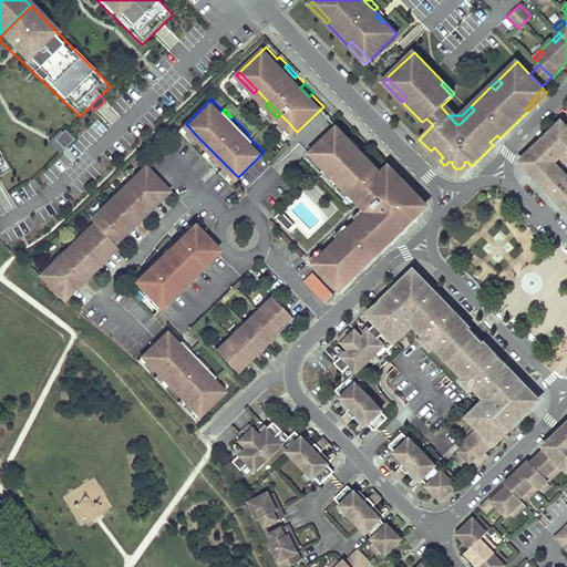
[(426,119),(422,122),(429,130),(433,125),(426,119)]
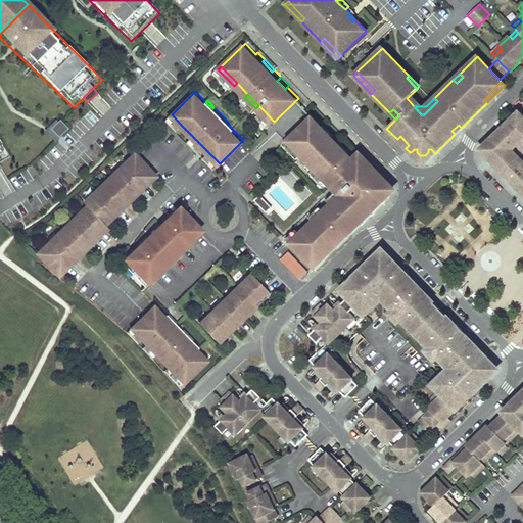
[(274,122),(264,110),(260,113),(271,125),(274,122)]
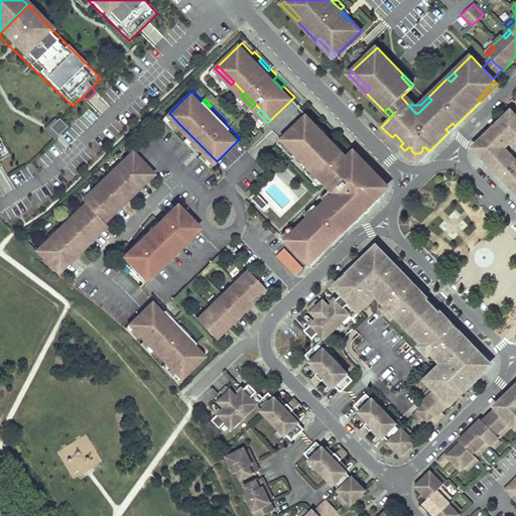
[(512,111),(502,121),(505,124),(515,114),(512,111)]
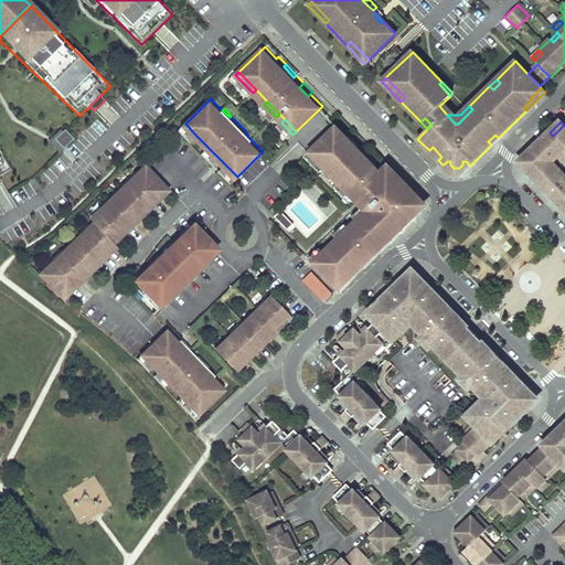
[(196,136),(185,124),(181,127),(193,139),(196,136)]
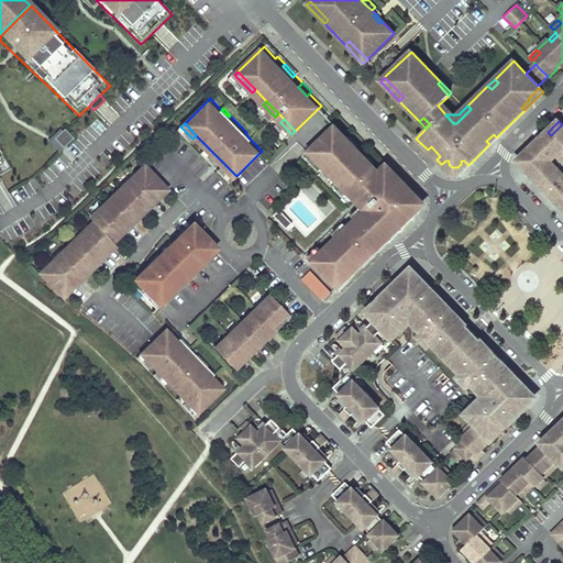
[(562,179),(548,164),(548,158),(560,146),(562,148),(556,154),(562,161),(562,125),(562,124),(551,135),(548,132),(531,147),(533,151),(538,155),(538,157),(538,165),(538,167),(532,172),(530,174),(547,190),(550,187),(559,196),(554,199),(562,208),(562,179)]
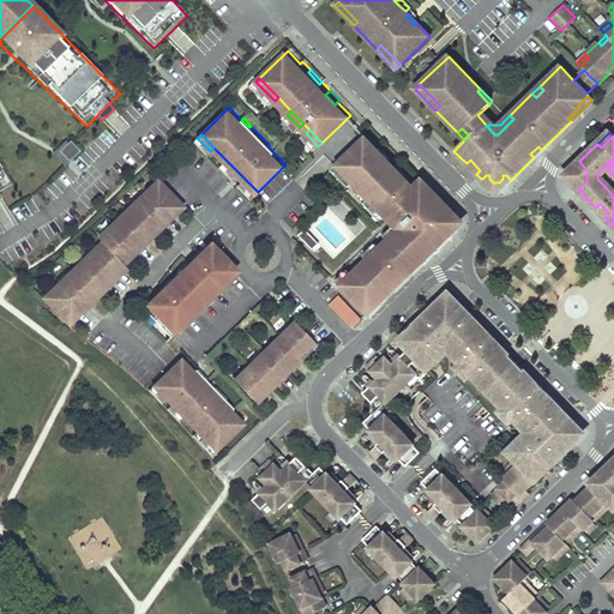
[(71,140),(59,151),(70,161),(80,151),(71,140)]
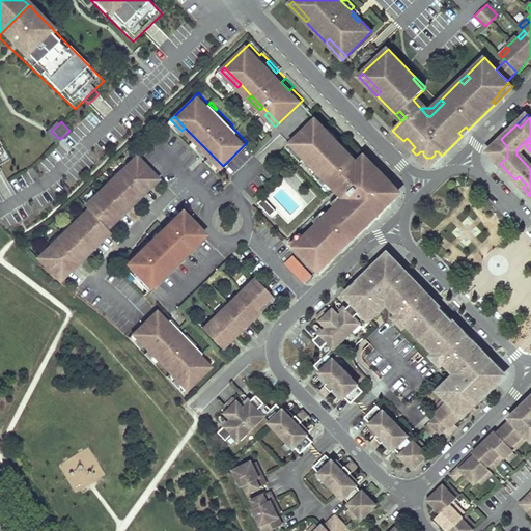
[(319,126),(296,149),(310,165),(313,168),(334,189),(340,196),(343,193),(345,195),(352,201),(340,213),(334,219),(324,229),(310,242),(300,252),(318,271),(328,261),(330,263),(342,251),(340,249),(353,238),(354,240),(365,229),(366,228),(364,226),(376,215),(378,217),(390,204),(387,201),(388,199),(389,187),(387,185),(391,180),(370,160),(363,167),(357,160),(355,162),(346,152),(347,151),(341,144),(340,146),(331,137),(319,126)]
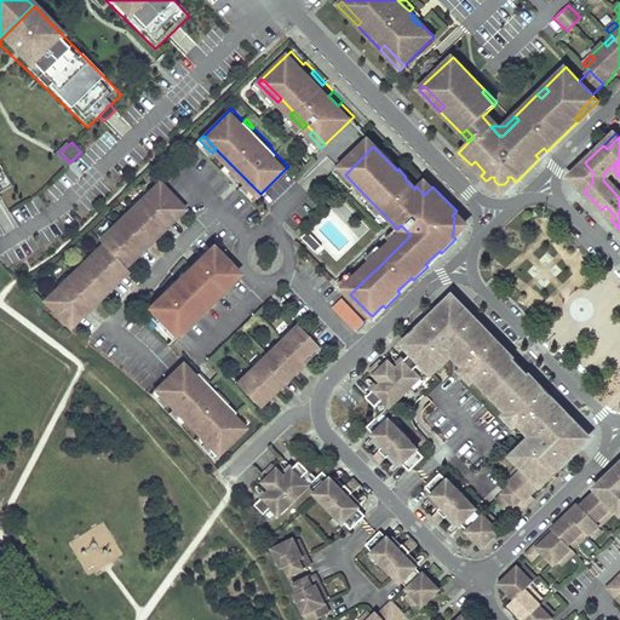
[(544,148),(535,155),(539,159),(545,153),(546,151),(544,148)]
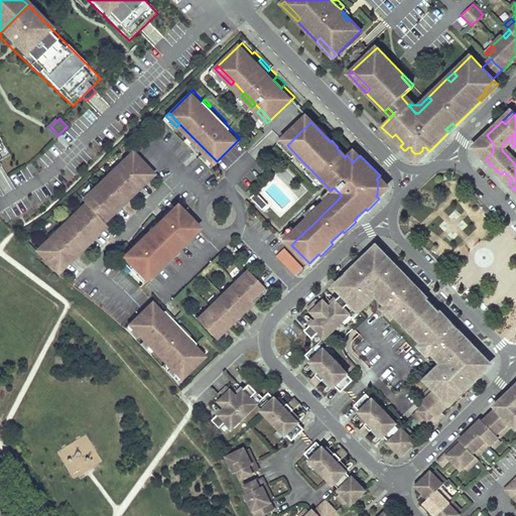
[(58,135),(49,127),(46,130),(54,139),(58,135)]
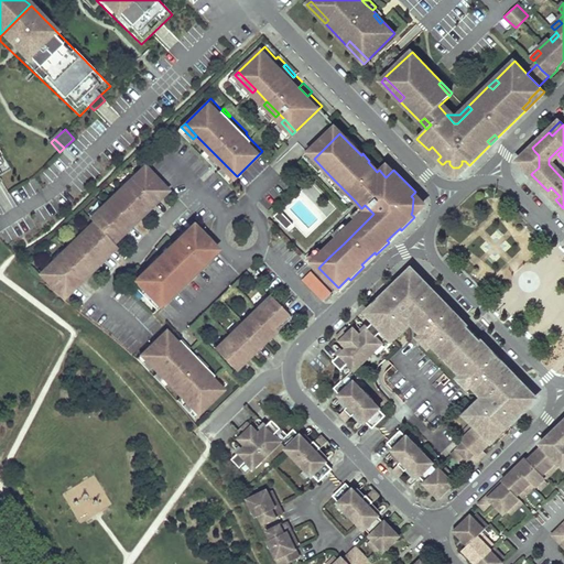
[(432,147),(429,150),(437,160),(441,156),(432,147)]
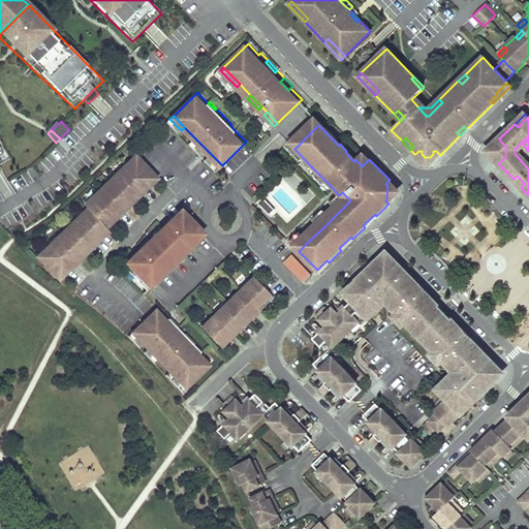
[(523,145),(528,139),(526,137),(515,149),(515,154),(528,168),(528,163),(518,153),(518,150),(523,145)]
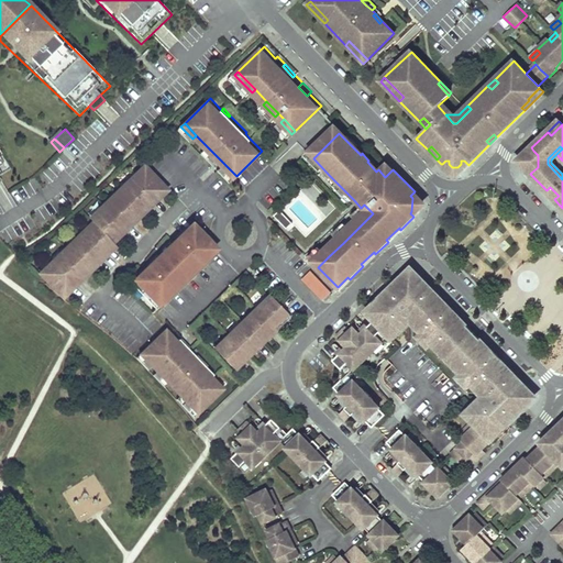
[(219,158),(208,147),(203,151),(216,163),(219,158)]
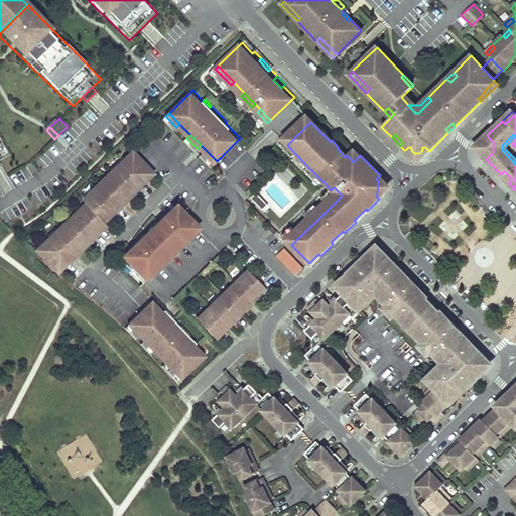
[(0,140),(0,159),(9,154),(0,140)]
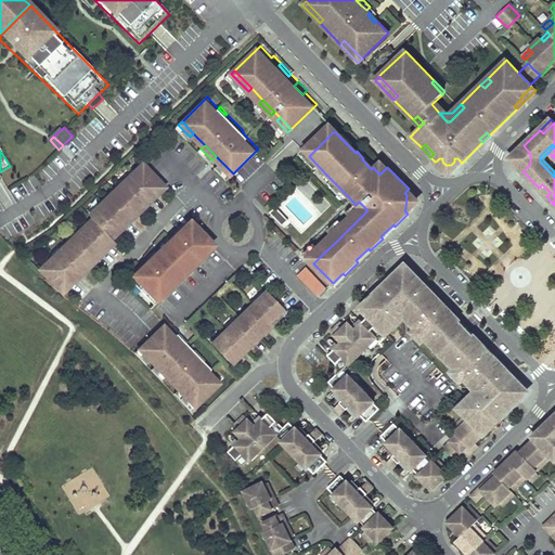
[(530,163),(530,155),(527,156),(525,153),(520,156),(520,162),(524,165),(527,163),(530,163)]
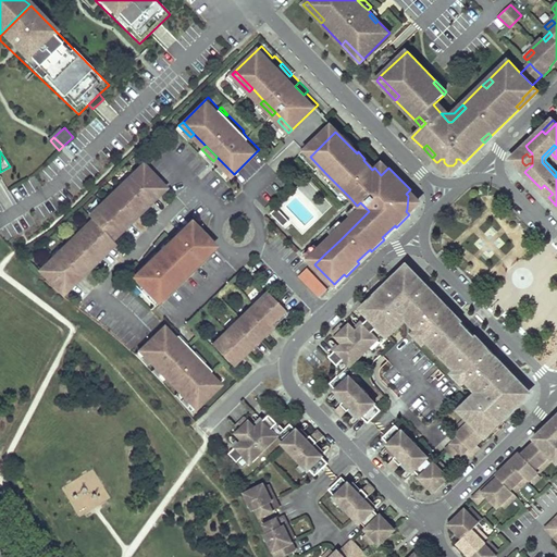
[(325,173),(310,157),(306,160),(322,176),(325,173)]
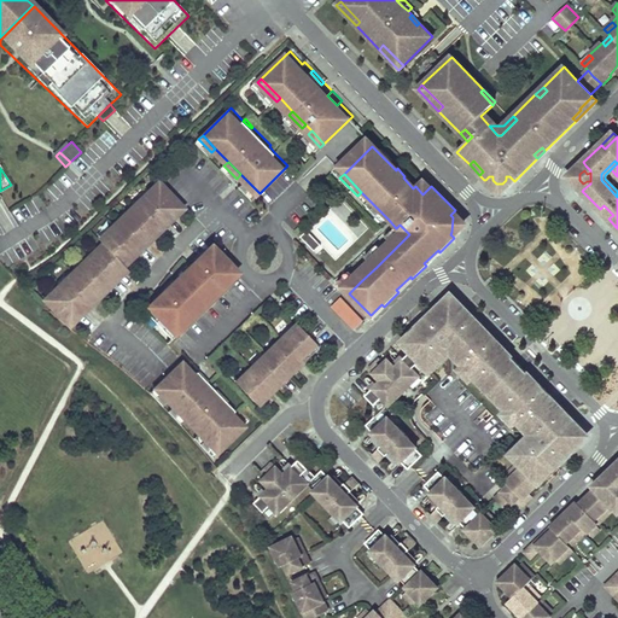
[(260,193),(246,180),(243,184),(255,197),(258,194),(260,193)]
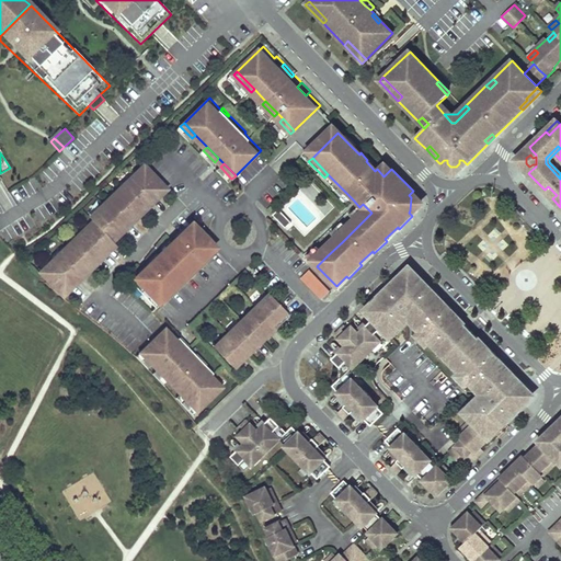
[(161,184),(142,165),(121,186),(123,187),(96,214),(98,216),(71,242),(72,243),(46,270),(48,272),(42,277),(61,296),(69,288),(71,290),(83,278),(82,276),(80,274),(87,267),(93,261),(95,263),(109,251),(106,249),(104,247),(112,240),(118,233),(121,236),(134,222),(132,221),(129,219),(136,213),(142,206),(145,208),(158,195),(157,194),(155,192),(161,184)]
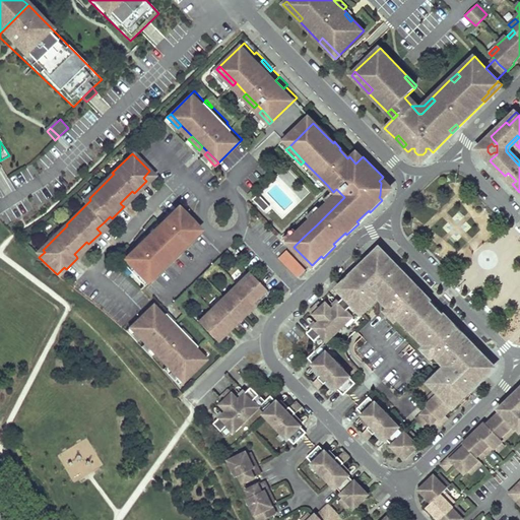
[(307,165),(304,168),(323,188),(327,185),(307,165)]
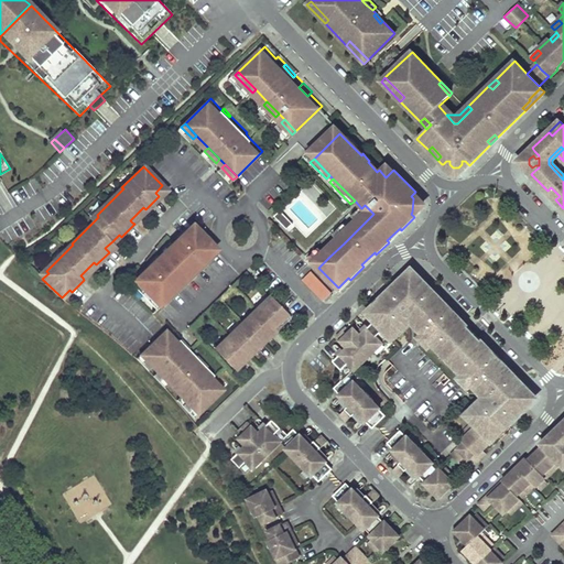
[(155,193),(158,195),(164,187),(162,185),(155,193)]
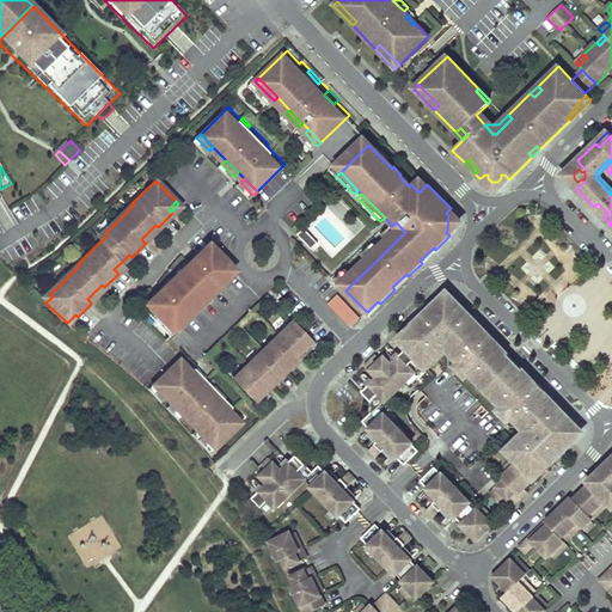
[(598,203),(594,207),(603,216),(607,213),(598,203)]
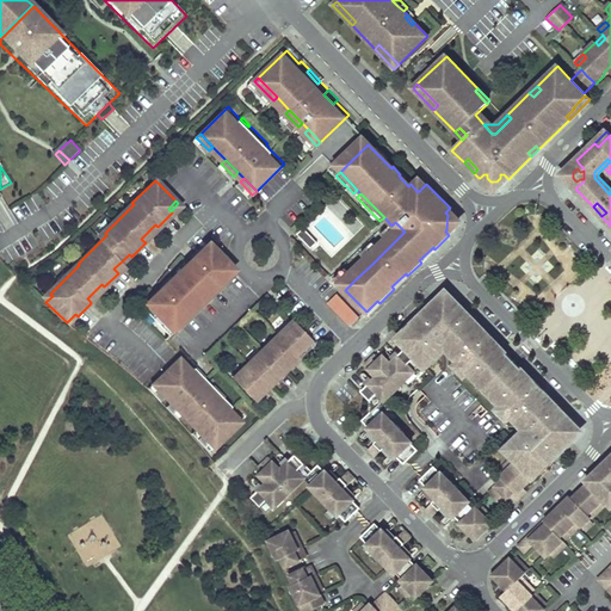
[(303,229),(303,230),(304,233),(313,240),(319,234),(309,224),(303,229)]
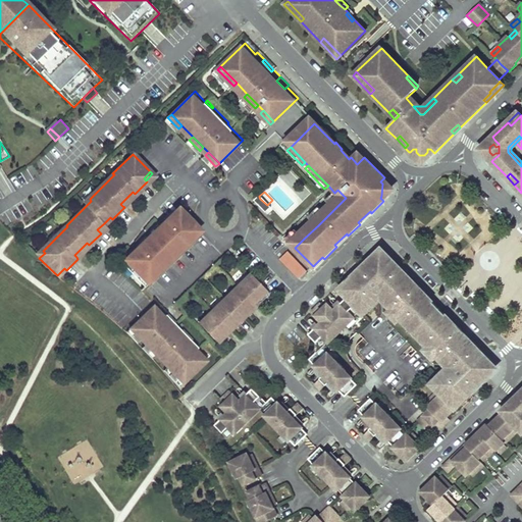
[(340,192),(328,202),(334,209),(346,198),(340,192)]
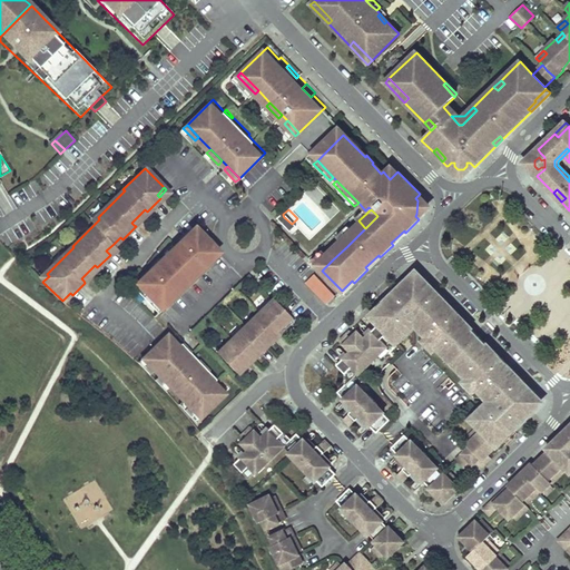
[(297,218),(292,224),(295,228),(301,223),(297,218)]
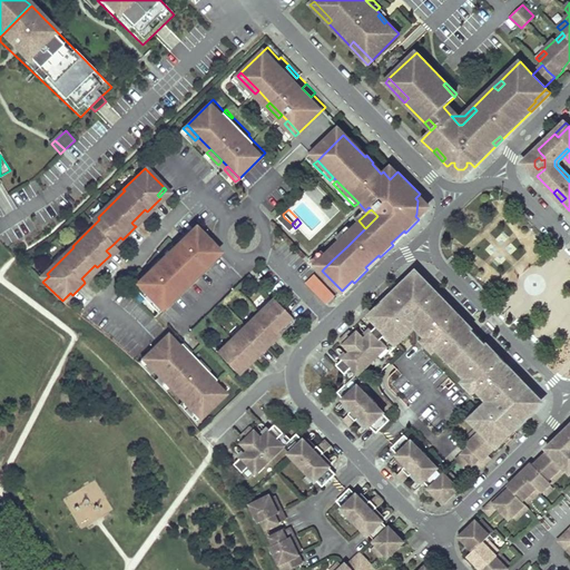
[(524,261),(526,241),(514,239),(514,228),(488,227),(485,274),(510,275),(510,259),(524,261)]
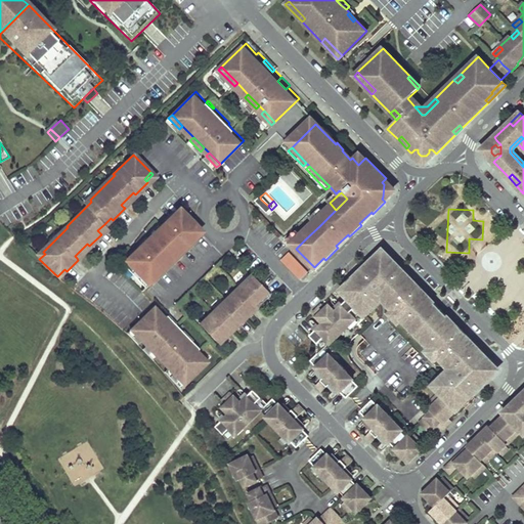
[(322,210),(312,219),(319,226),(330,216),(322,210)]
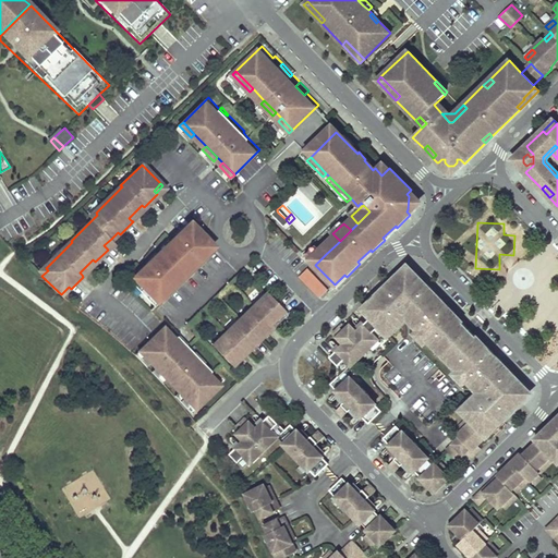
[(396,226),(383,238),(385,240),(397,228),(396,226)]
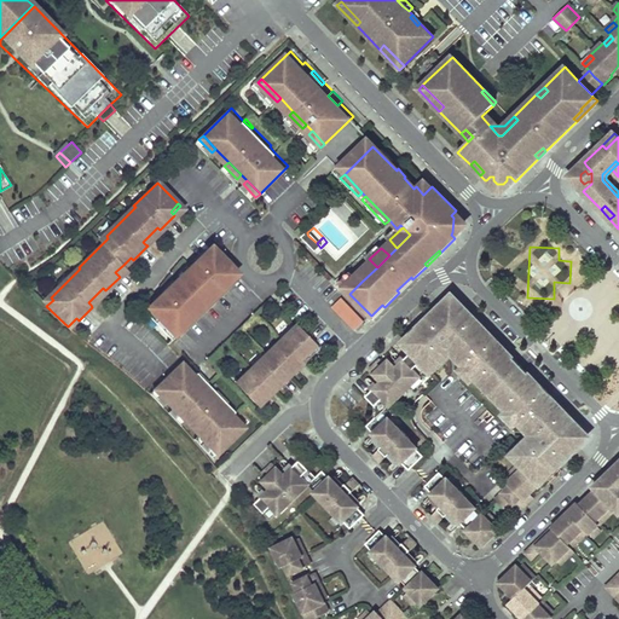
[(210,253),(196,266),(200,268),(213,255),(210,253)]
